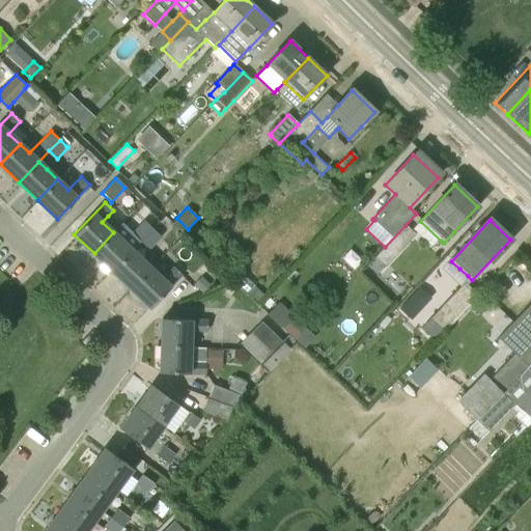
[(113,232),(94,253),(113,272),(133,251),(141,242),(152,230),(144,222),(133,233),(122,223),(119,226),(113,232)]
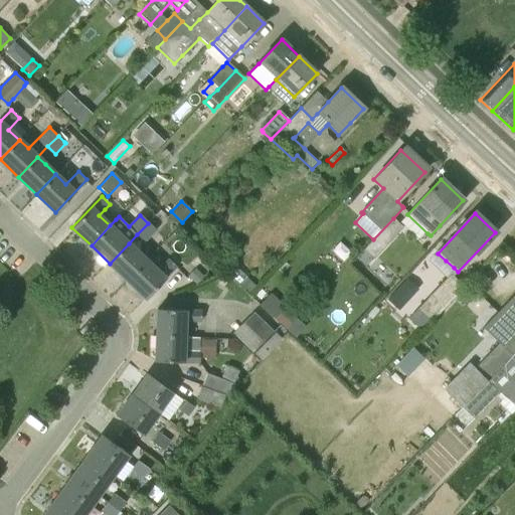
[(373,239),(364,248),(374,259),(387,244),(403,227),(393,218),(373,239)]
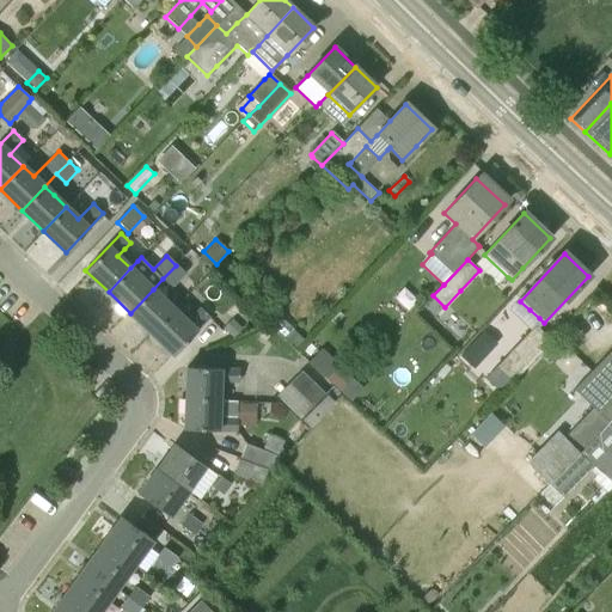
[(227,262),(216,273),(233,288),(244,279),(227,262)]
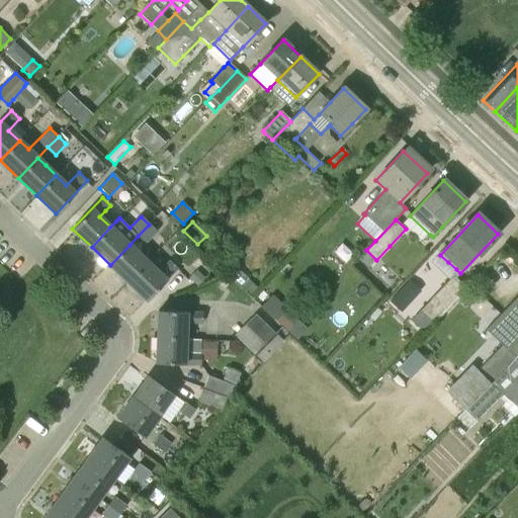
[(149,225),(138,236),(146,243),(157,232),(149,225)]
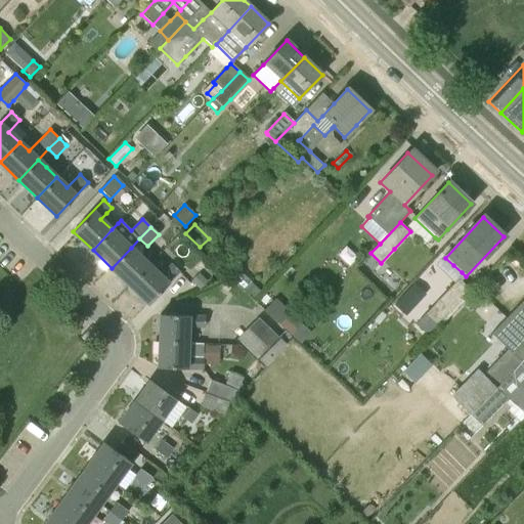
[(131,248),(112,268),(130,286),(149,265),(131,248)]
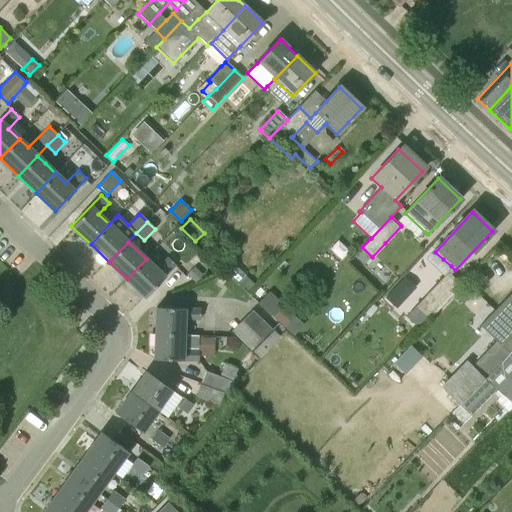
[(146,259),(127,279),(145,297),(175,266),(167,258),(156,269),(146,259)]
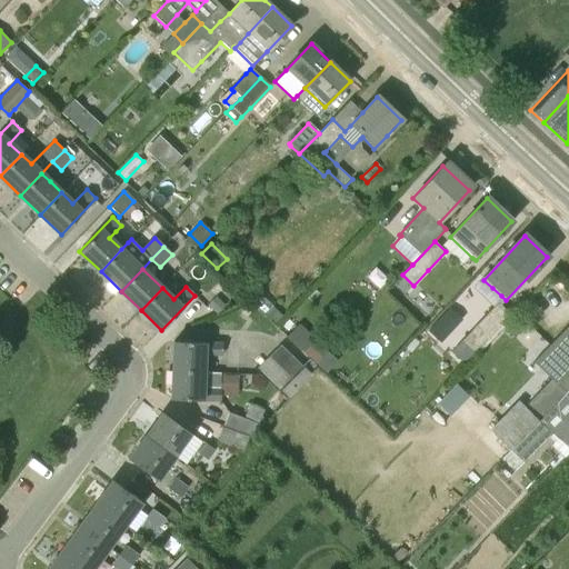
[(217,297),(209,306),(218,313),(225,306),(217,297)]
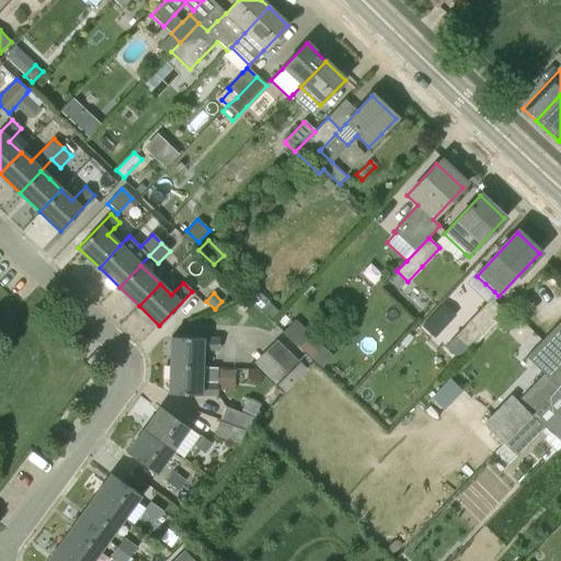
[(490,299),(455,338),(467,350),(495,320),(501,313),(503,311),(490,299)]
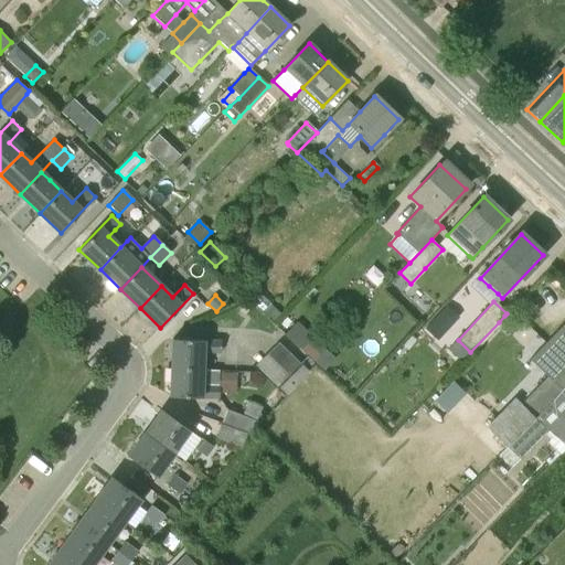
[(245,304),(240,311),(246,316),(251,308),(245,304)]
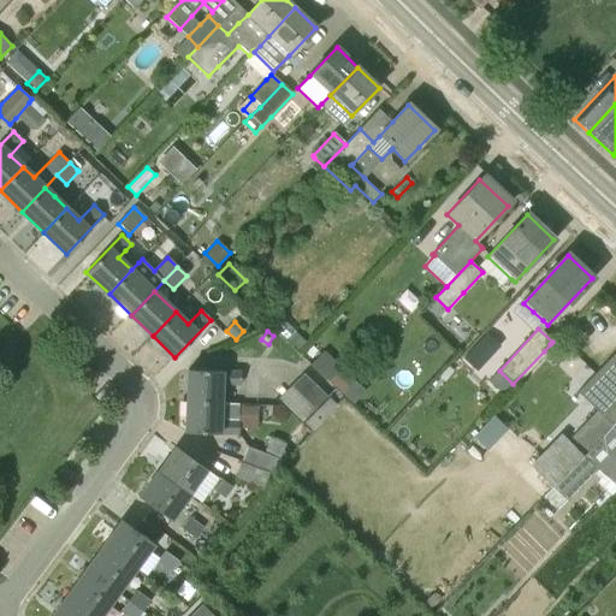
[(561,436),(531,466),(552,486),(612,426),(615,421),(615,351),(615,353),(606,361),(596,373),(615,392),(615,398),(602,414),(597,410),(568,442),(561,436)]
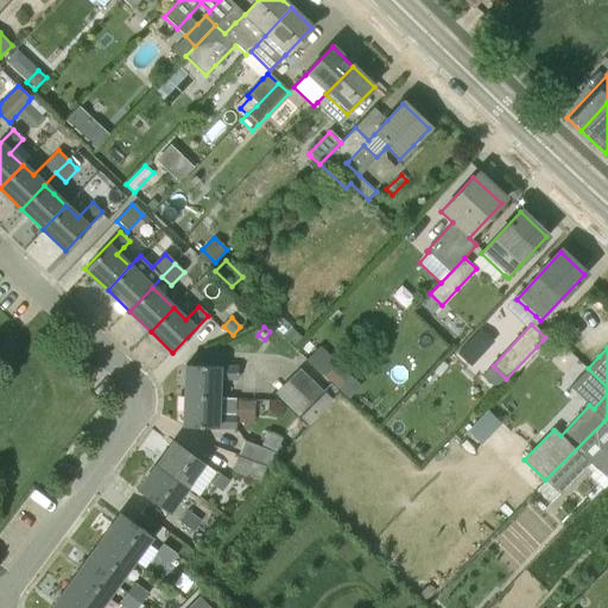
[(333,360),(321,372),(330,382),(337,388),(349,375),(333,360)]
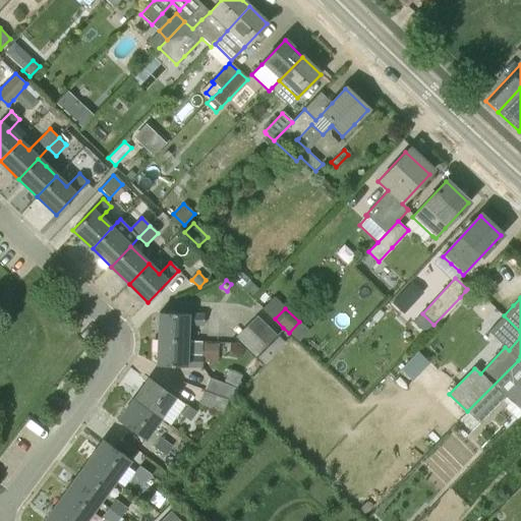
[(159,312),(158,339),(186,341),(187,326),(203,326),(204,314),(159,312)]
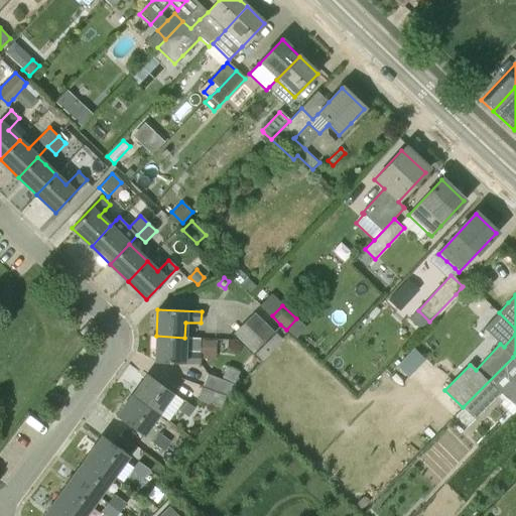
[(409,319),(421,331),(429,321),(418,310),(409,319)]
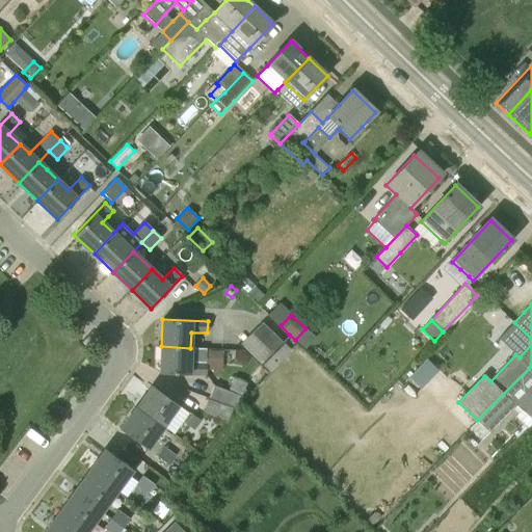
[(261,323),(250,334),(270,353),(282,342),(280,340),(269,329),(262,322),(261,323)]
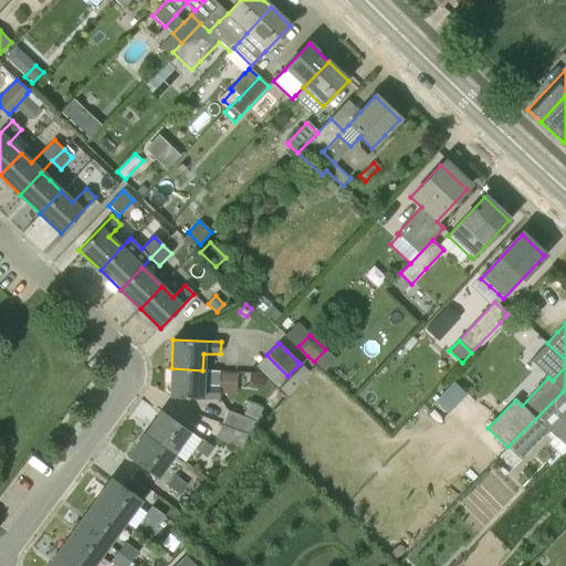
[(307,356),(300,364),(307,371),(315,364),(314,362),(307,356)]
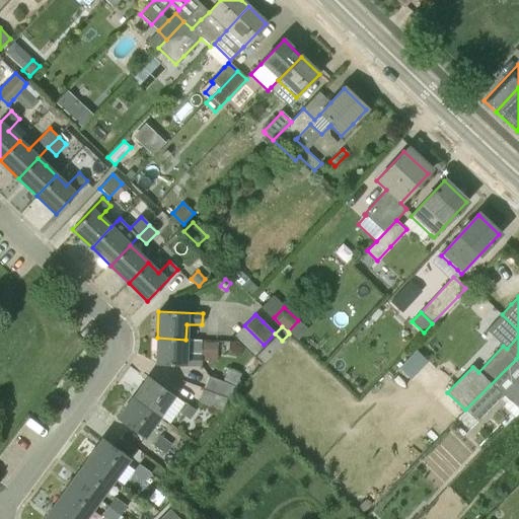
[(264,345),(253,356),(262,364),(263,364),(284,343),(282,341),(275,334),(264,345)]
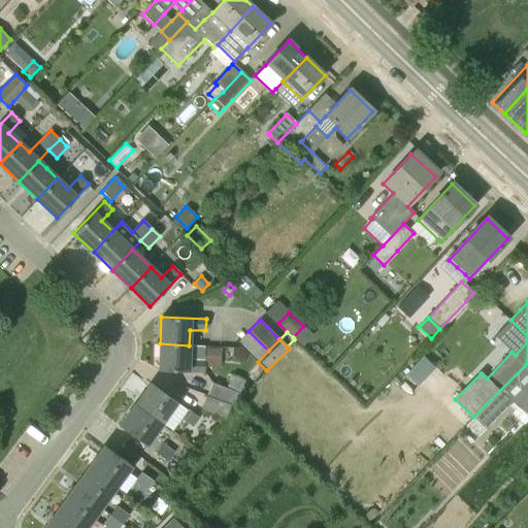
[(160,343),(159,370),(204,372),(204,367),(204,360),(188,359),(189,345),(160,343)]
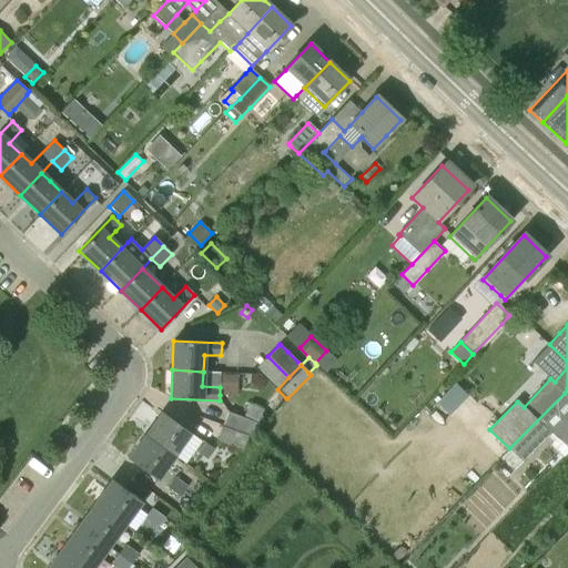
[(567,396),(565,393),(509,448),(523,460),(524,462),(549,435),(550,434),(567,448),(567,396)]
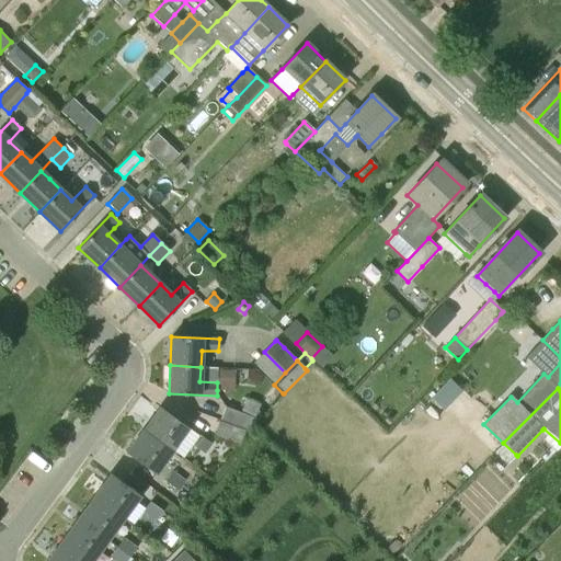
[(225,407),(219,421),(250,432),(260,404),(245,400),(241,413),(225,407)]
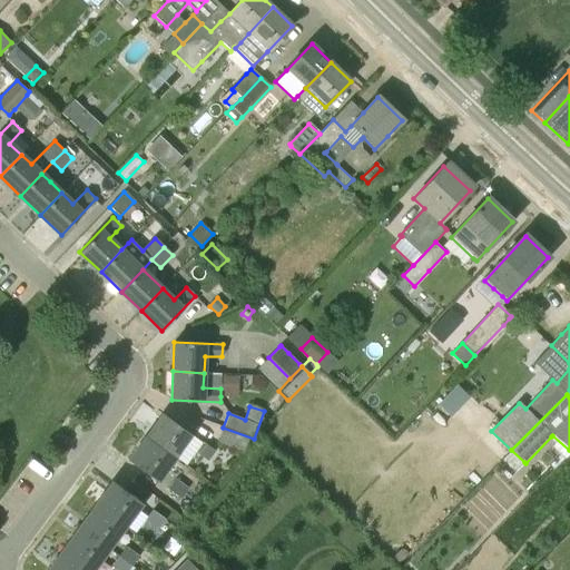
[(163,413),(145,436),(175,459),(185,465),(195,452),(202,443),(192,435),(192,434),(163,413)]
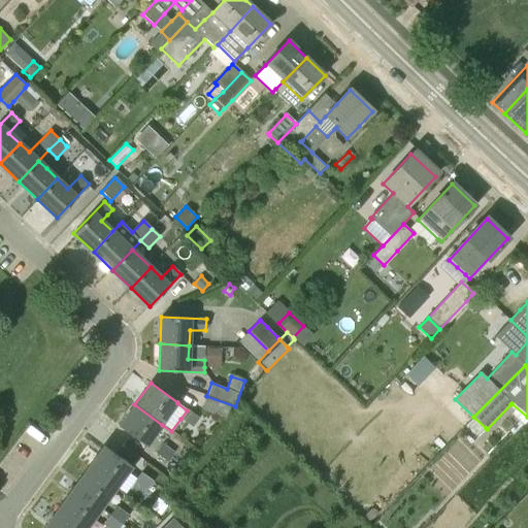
[(206,397),(201,409),(227,419),(232,406),(206,397)]
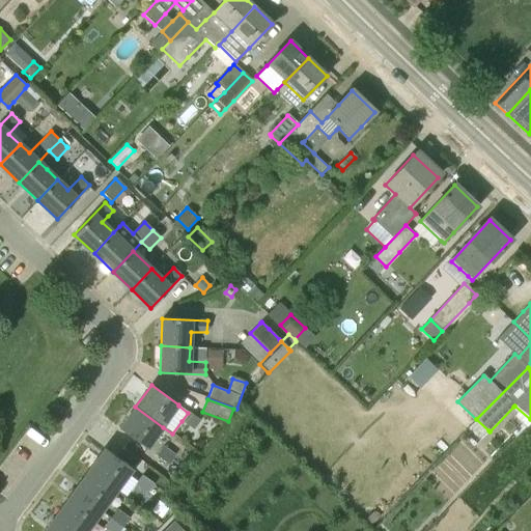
[(135,407),(119,428),(147,448),(163,427),(135,407)]
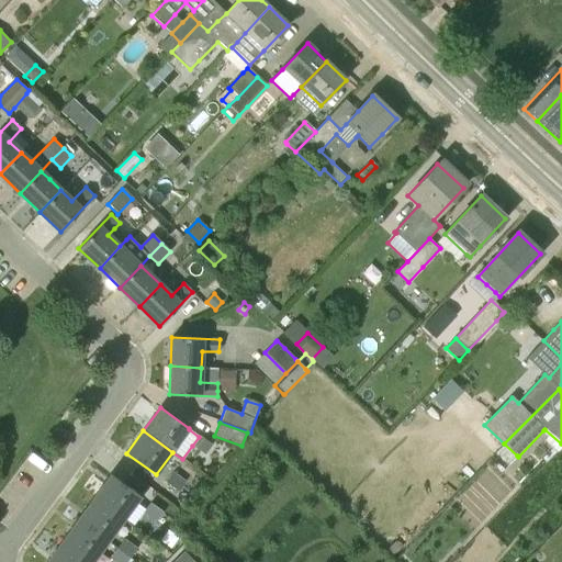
[(199,437),(192,446),(205,454),(212,446),(199,437)]
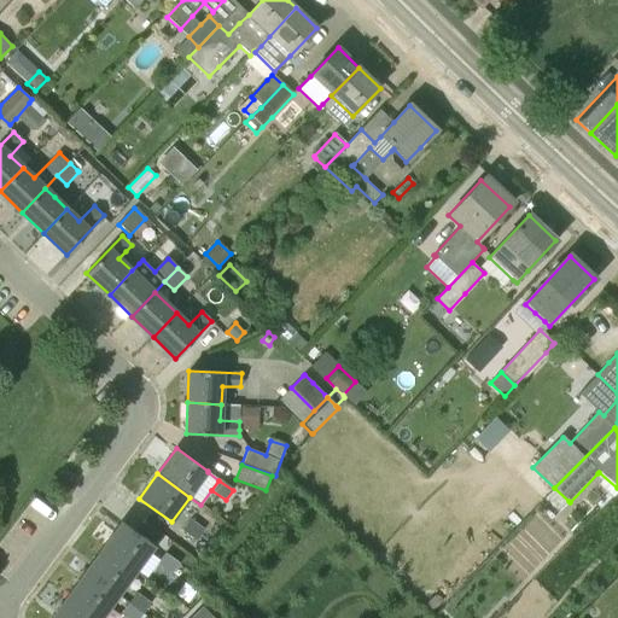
[(554,488),(546,497),(560,512),(570,502),(569,501),(554,488)]
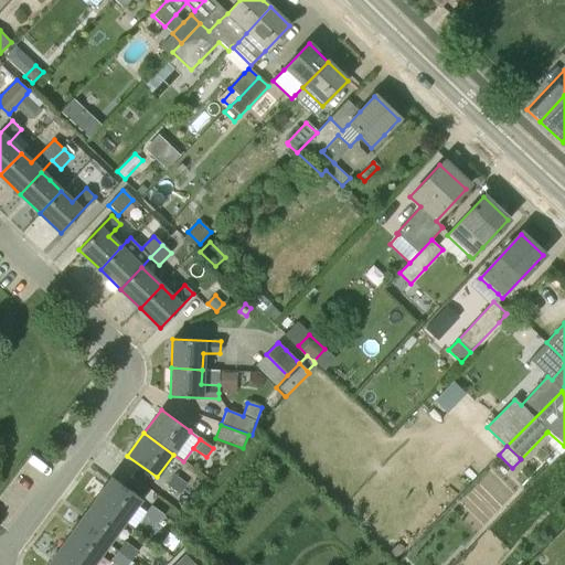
[(173,473),(166,486),(179,494),(187,484),(187,483),(173,473)]
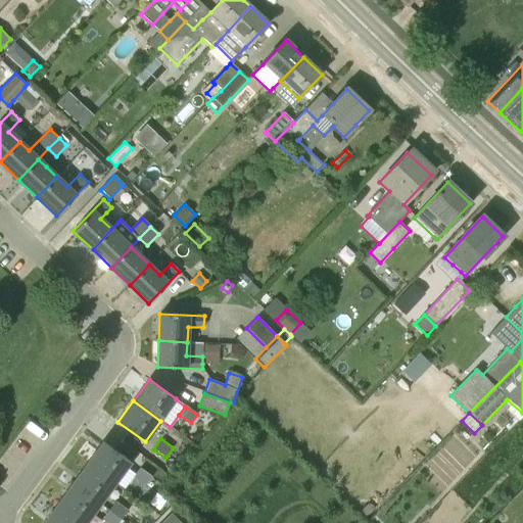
[(103,442),(87,464),(114,483),(130,462),(103,442)]
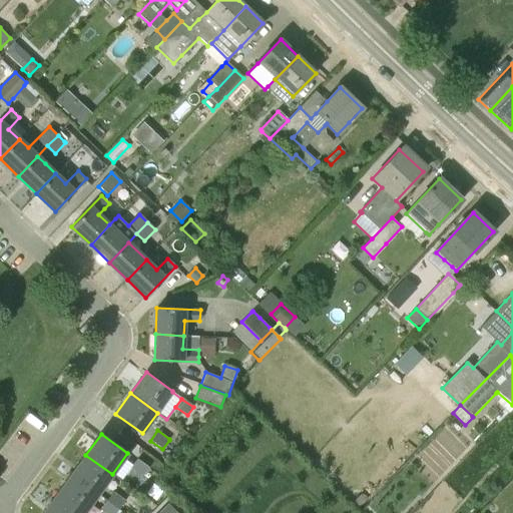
[(85,455),(71,475),(97,494),(112,474),(85,455)]
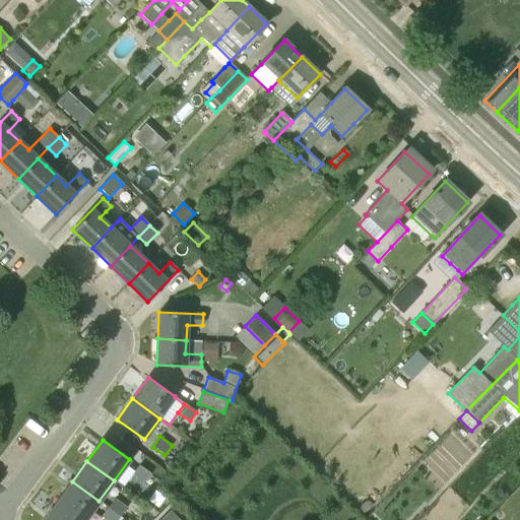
[(140,465),(133,474),(134,475),(144,483),(150,474),(151,473),(140,465)]
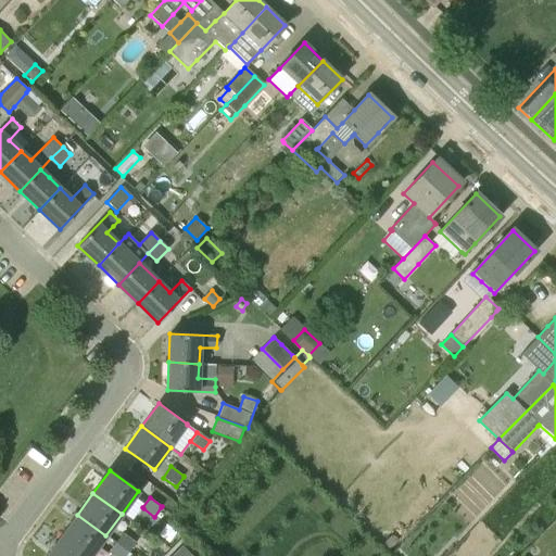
[(77,515),(61,538),(86,555),(90,555),(105,535),(77,515)]
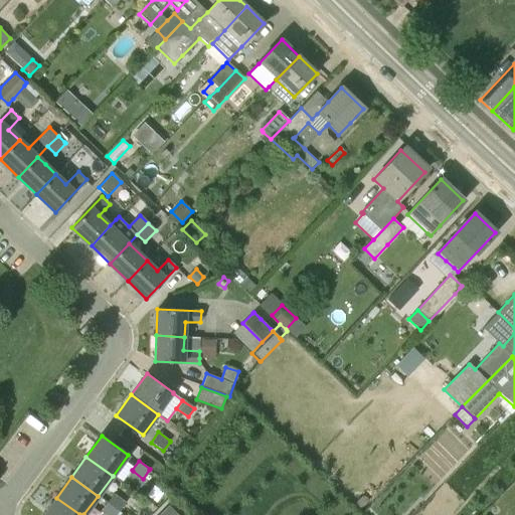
[(113,493),(107,503),(108,504),(118,511),(125,502),(113,493)]
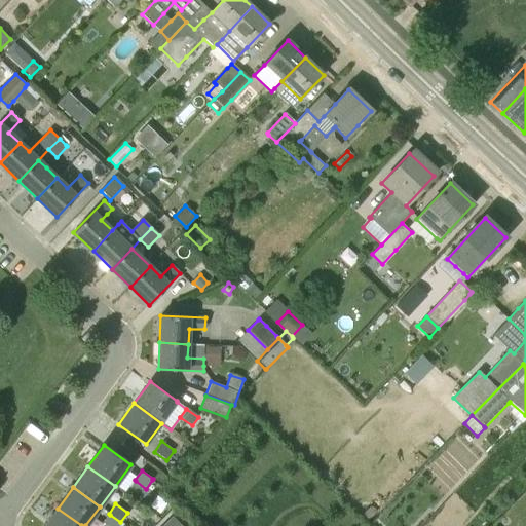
[(81,525),(58,509),(44,525),(81,525)]
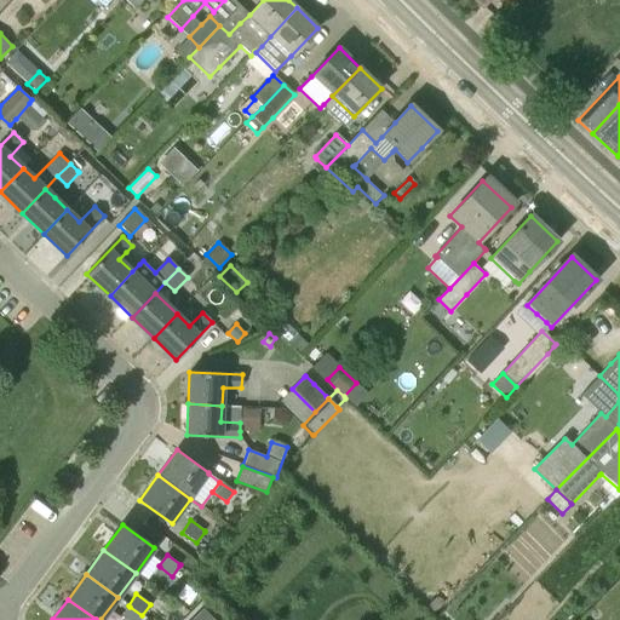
[(128,606),(121,614),(128,619),(138,619),(142,615),(130,607),(128,606)]
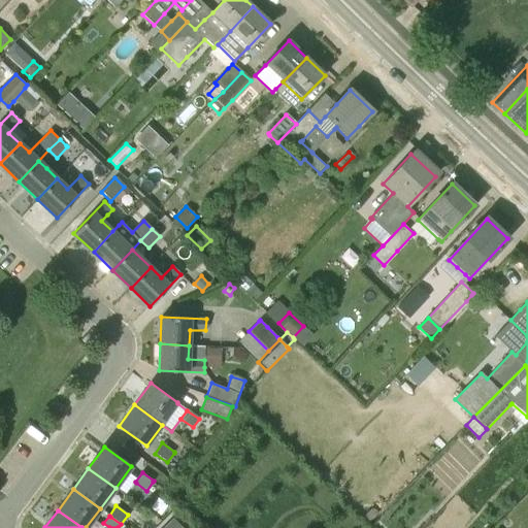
[(183,527),(173,518),(162,527),(183,527)]
